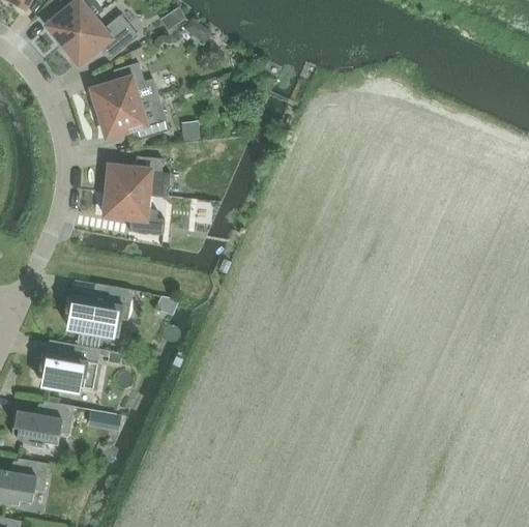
[(57,45),(59,47),(94,18),(93,18),(86,8),(92,0),(60,0),(67,8),(48,24),(48,23),(47,24),(53,32),(52,33),(53,36),(54,38),(55,41),(57,45)]
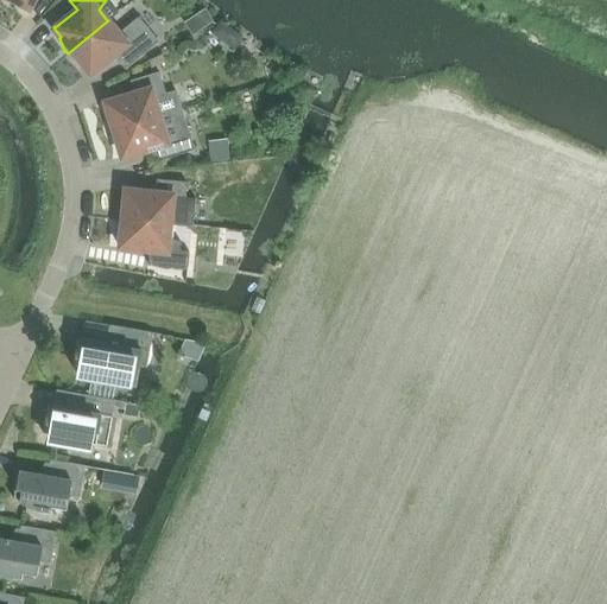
[(107,20),(108,20),(68,53),(70,56),(73,58),(75,61),(78,63),(81,64),(82,63),(90,72),(92,72),(90,71),(113,53),(125,69),(159,40),(139,16),(121,30),(111,17),(107,20)]
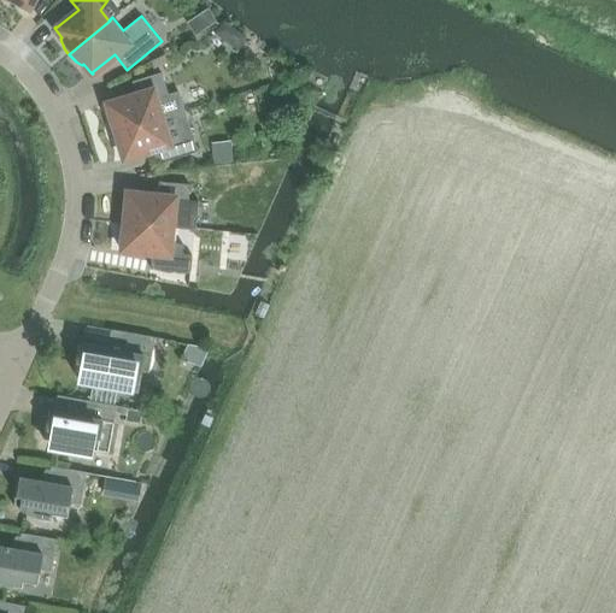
[(109,129),(110,133),(183,111),(176,89),(168,92),(162,71),(132,81),(136,95),(109,104),(109,101),(106,102),(110,115),(109,115),(109,118),(109,122),(109,125),(109,129)]
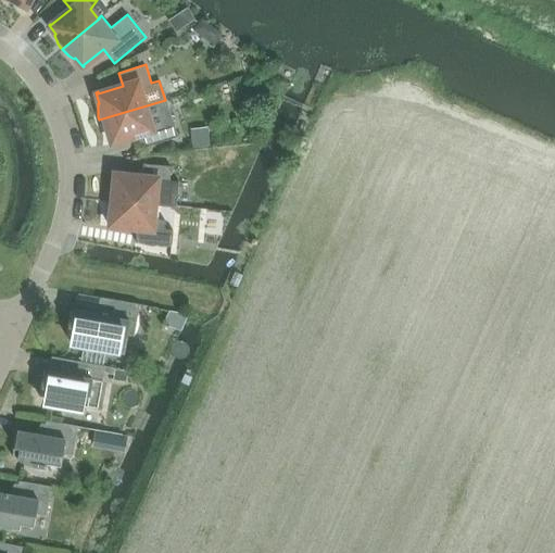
[(137,135),(141,148),(176,137),(165,100),(99,120),(100,123),(101,125),(103,128),(104,130),(106,134),(108,133),(111,143),(113,143),(112,142),(137,135)]
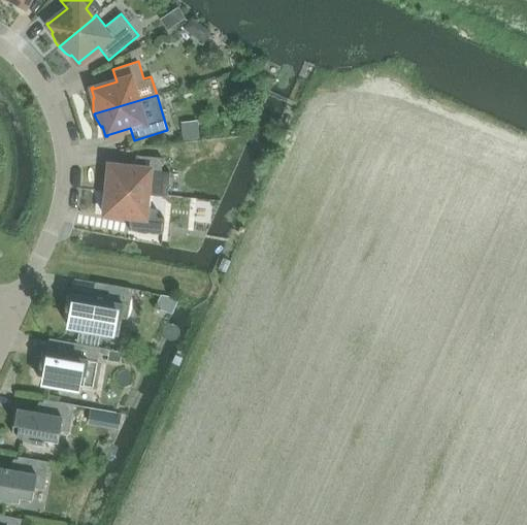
[(179,122),(182,140),(198,138),(197,120),(179,122)]
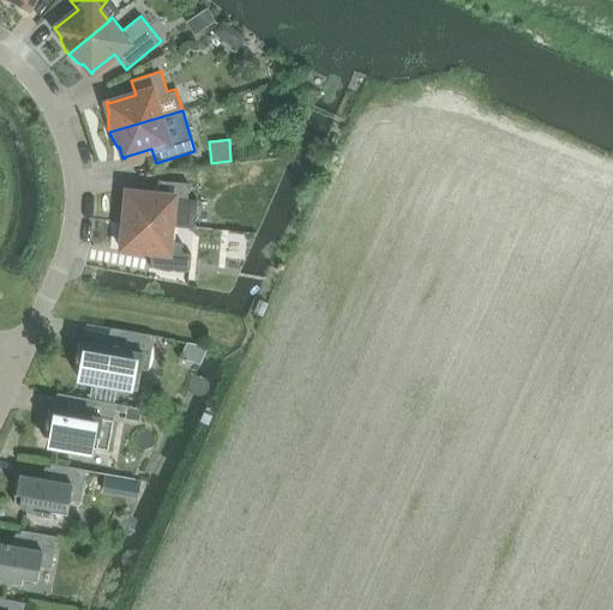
[(118,219),(175,225),(176,210),(186,209),(188,183),(158,180),(156,195),(128,192),(128,191),(126,191),(125,203),(124,203),(122,205),(120,209),(119,212),(119,216),(118,219)]
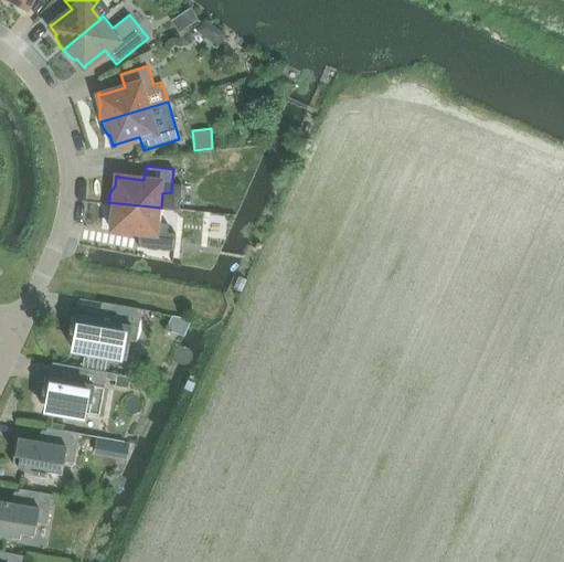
[(109,215),(110,218),(112,219),(110,230),(113,230),(113,229),(138,231),(137,244),(174,248),(176,233),(167,232),(168,224),(160,222),(161,208),(108,202),(108,205),(108,209),(109,212),(109,215)]
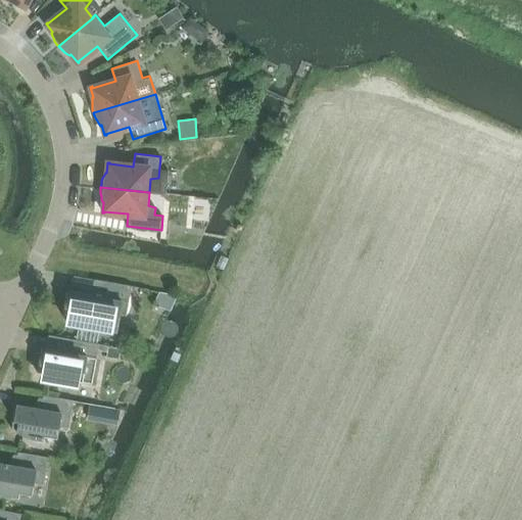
[(83,326),(86,326),(115,332),(120,314),(126,315),(131,285),(94,279),(91,295),(66,291),(62,315),(66,316),(66,318),(68,319),(72,321),(74,323),(77,324),(80,325),(83,326)]
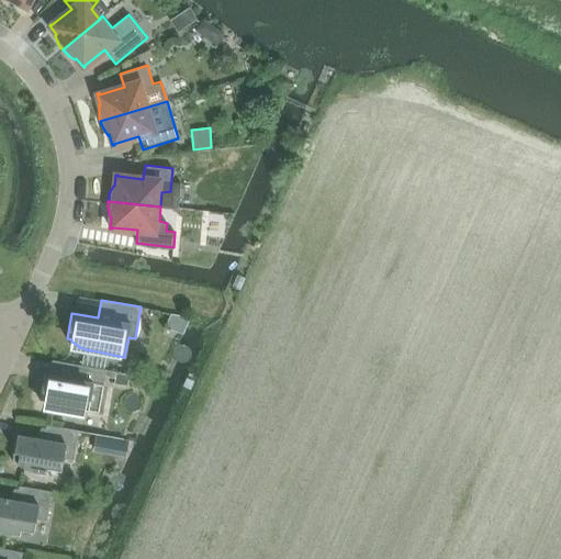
[(54,409),(65,412),(73,413),(74,407),(98,412),(105,369),(73,364),(70,379),(45,375),(44,373),(40,400),(44,401),(44,402),(54,409)]
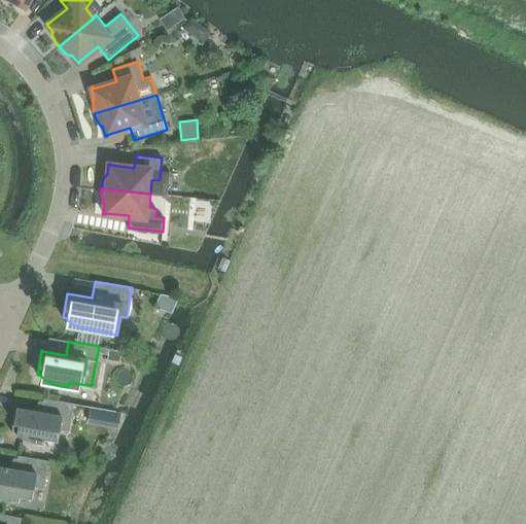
[(107,348),(106,357),(117,359),(119,350),(107,348)]
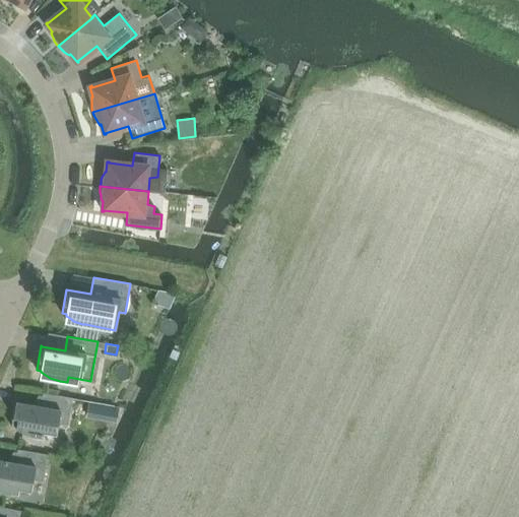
[(31,437),(35,437),(43,439),(44,434),(56,436),(58,424),(68,426),(73,398),(43,392),(40,406),(15,402),(11,427),(16,427),(15,429),(18,430),(20,432),(23,434),(26,435),(28,436),(31,437)]
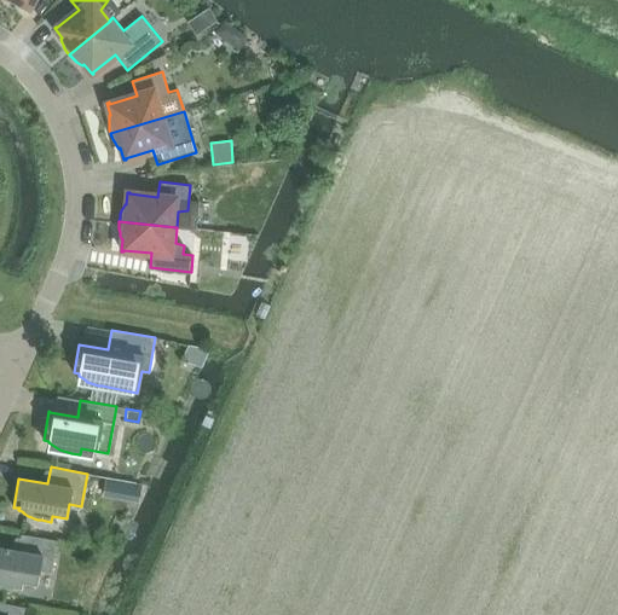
[(139,503),(144,489),(131,485),(126,498),(139,503)]
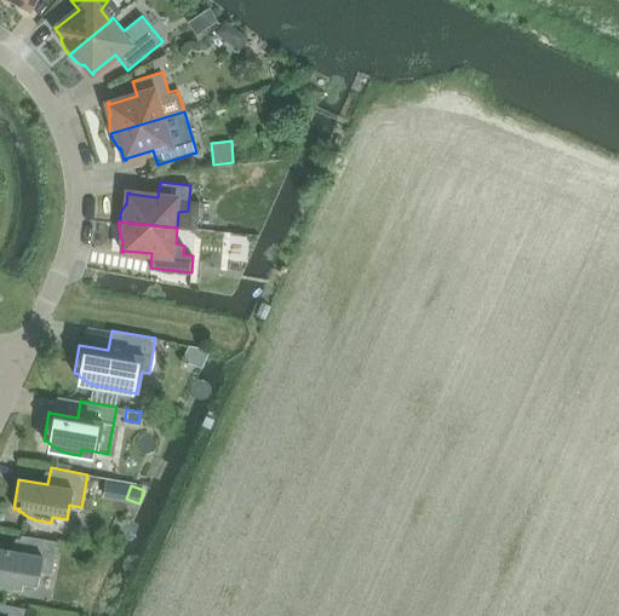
[(9,587),(11,588),(21,589),(22,583),(36,587),(39,571),(51,574),(57,541),(21,535),(17,552),(0,547),(0,585),(1,586),(5,587),(9,587)]
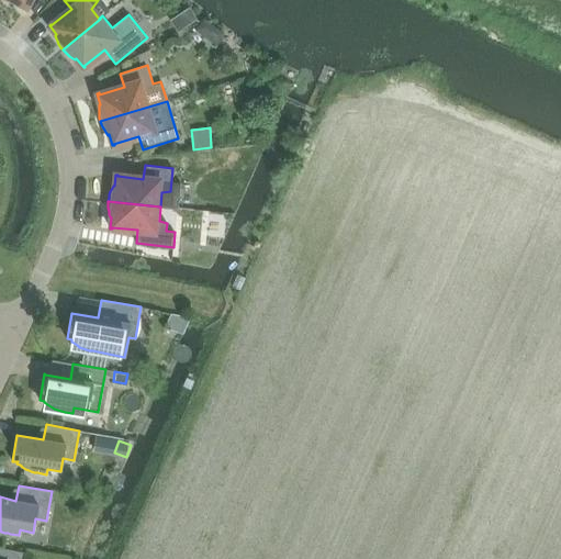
[(0,558),(22,558),(24,552),(0,547),(0,558)]
